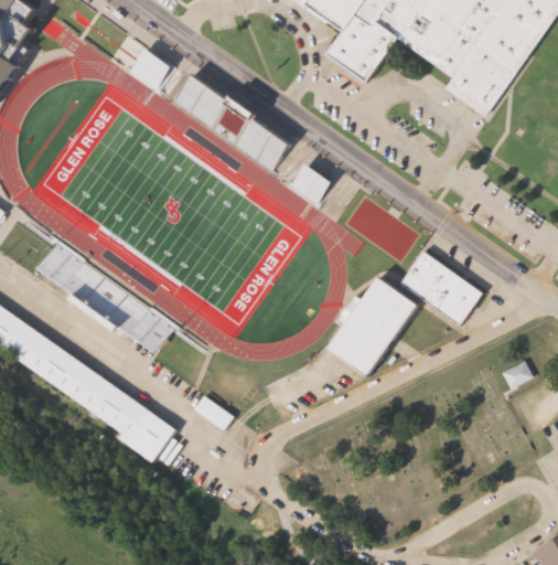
[(557,0),(557,10),(493,112),(389,45),(366,82),(328,56),(343,32),(308,9),(308,0),(557,0)]
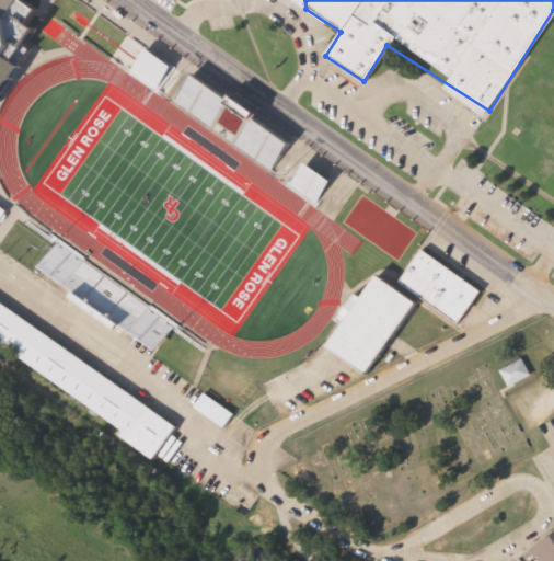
[(286,186),(306,162),(332,183),(311,207),(286,186)]
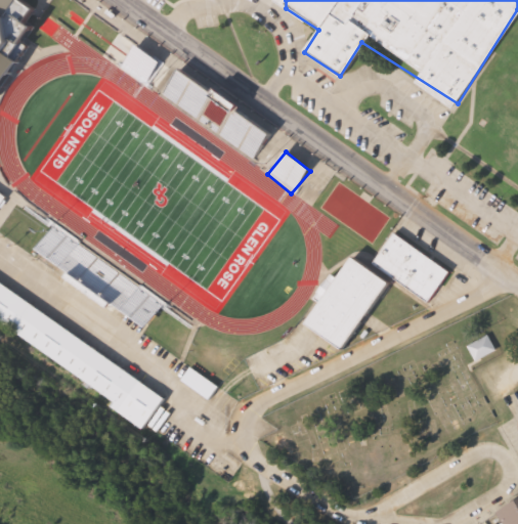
[(36,253),(49,227),(96,251),(83,276),(36,253)]
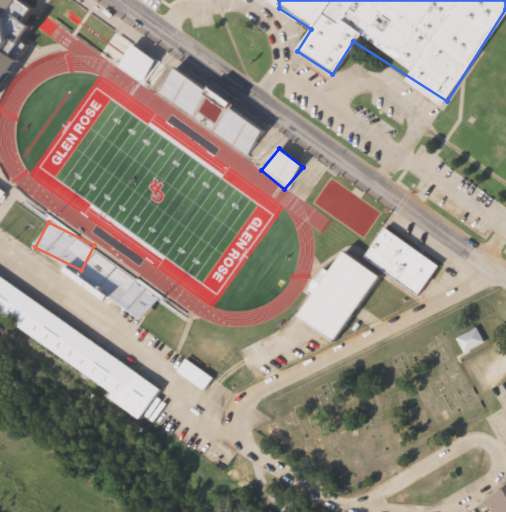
[(363,260),(382,229),(435,261),(413,291),(382,274),(347,316),(331,341),(298,321),(342,247),(363,260)]
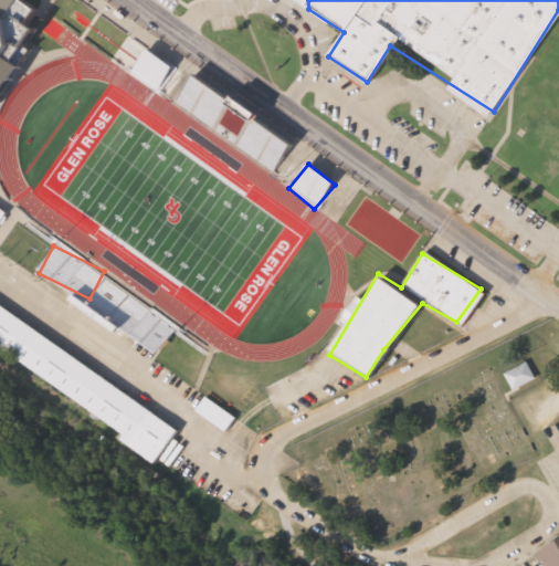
[(0,307),(180,427),(155,465),(117,440),(124,430),(0,347),(0,307)]
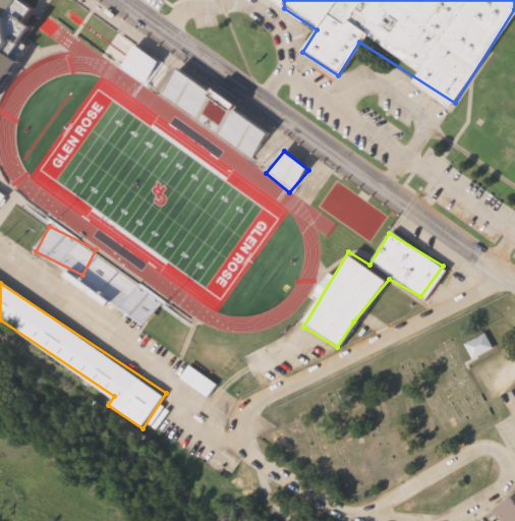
[(470,361),(462,344),(483,334),(492,350),(470,361)]
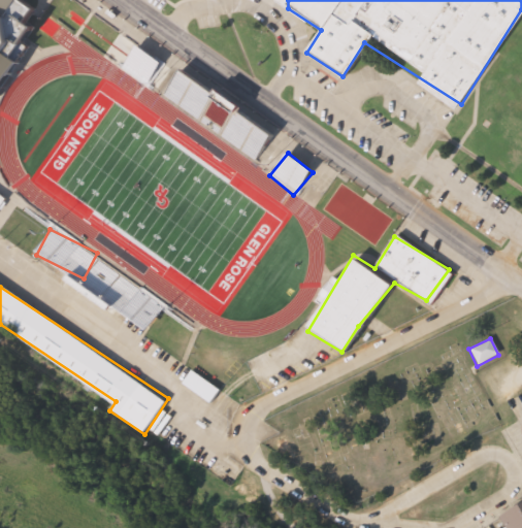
[(181,385),(190,371),(219,391),(209,403),(181,385)]
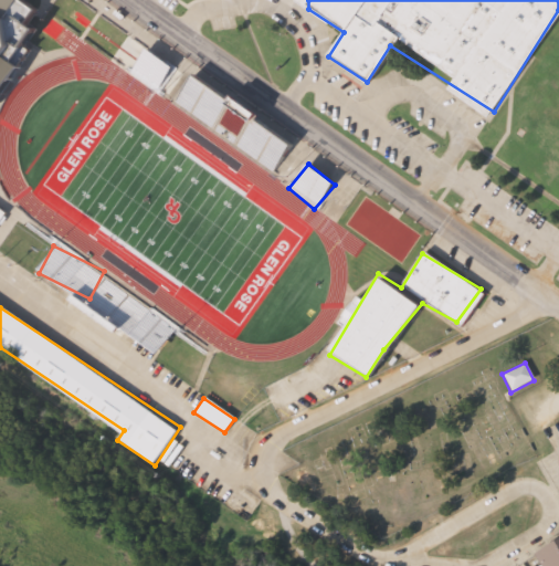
[(527,565),(558,551),(558,565),(527,565)]
